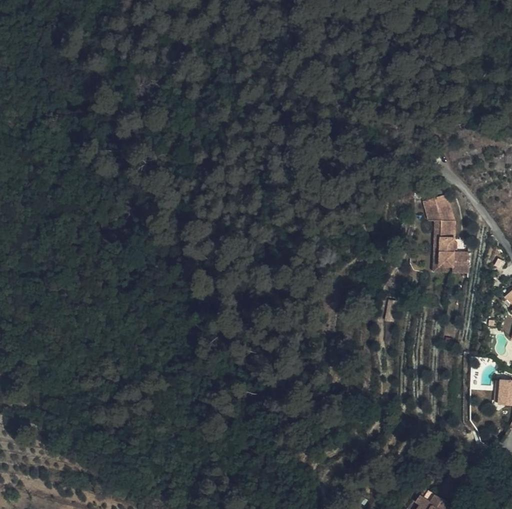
[(423,222),(436,223),(440,223),(438,267),(451,267),(466,268),(466,254),(454,254),(455,243),(454,222),(445,196),(417,205),(423,222)]
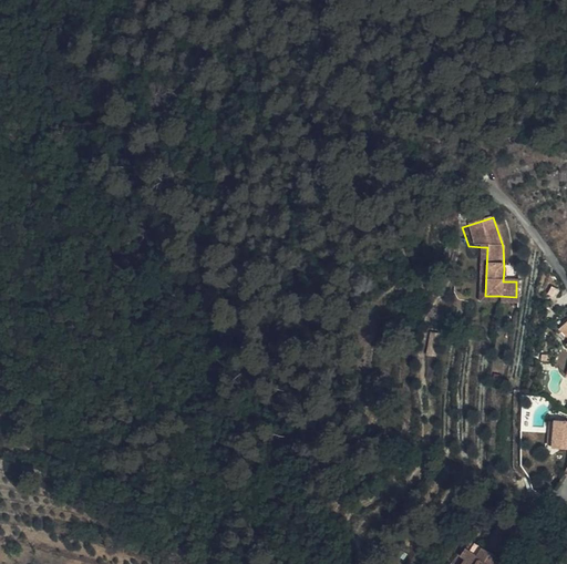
[(487,247),(483,247),(480,303),(498,304),(500,296),(485,296),(487,247)]
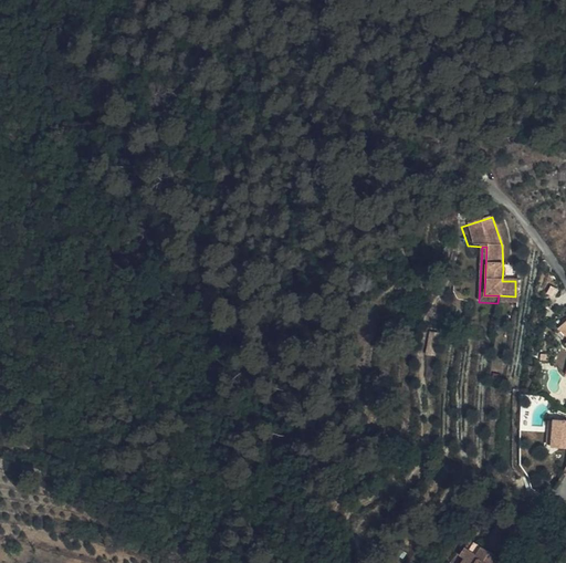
[(427,350),(437,351),(441,329),(431,326),(427,350)]
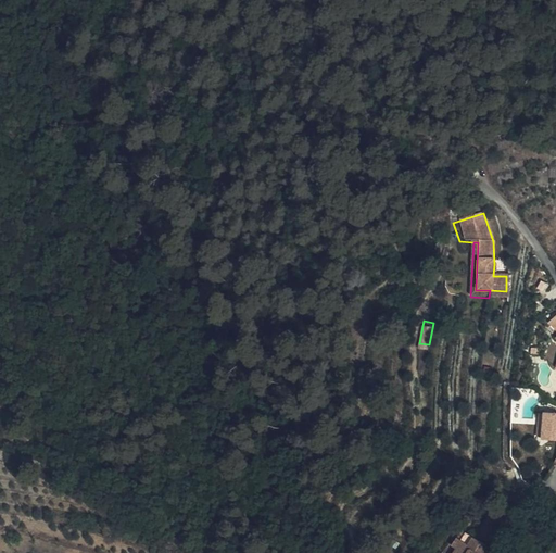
[(555,440),(555,432),(554,434),(555,428),(555,427),(555,412),(543,412),(541,440),(555,440)]
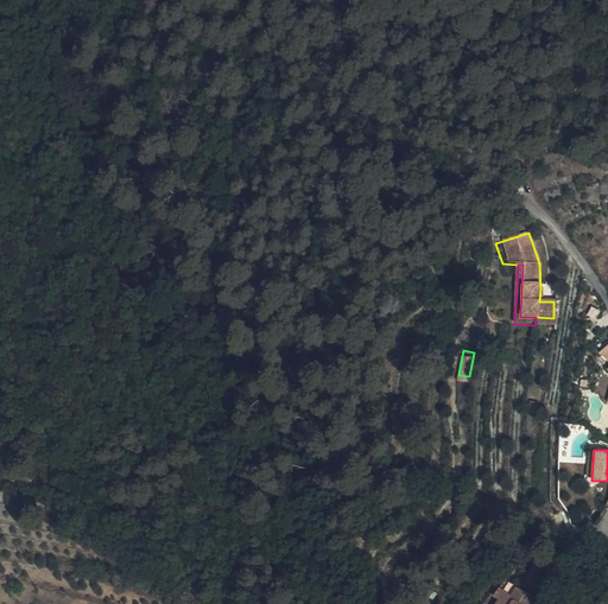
[(506,592),(513,583),(508,579),(501,589),(506,592)]
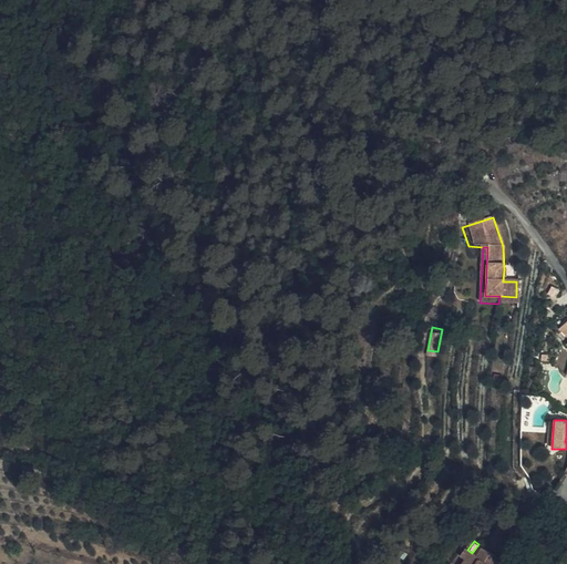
[(491,563),(496,557),(478,544),(472,553),(467,550),(462,559),(465,561),(462,563),(477,563),(491,563)]
